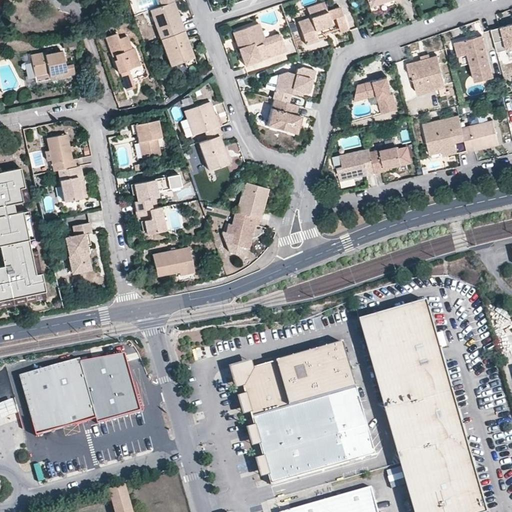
[(160,0),(163,5),(150,9),(160,39),(184,30),(181,21),(179,22),(177,19),(179,15),(173,0),(160,0)]
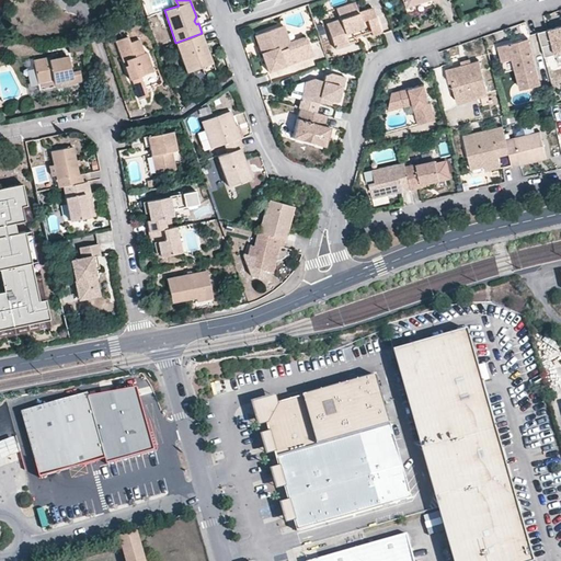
[(422,0),(403,7),(407,14),(430,7),(430,3),(432,3),(432,0),(431,0),(422,0)]
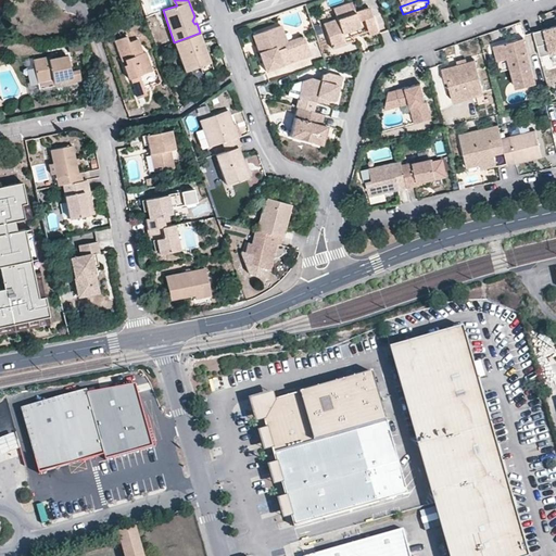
[(344,43),(341,33),(359,27),(357,22),(363,21),(366,30),(368,35),(377,32),(368,8),(354,12),(351,3),(332,9),(336,19),(323,24),(330,48),(344,43)]
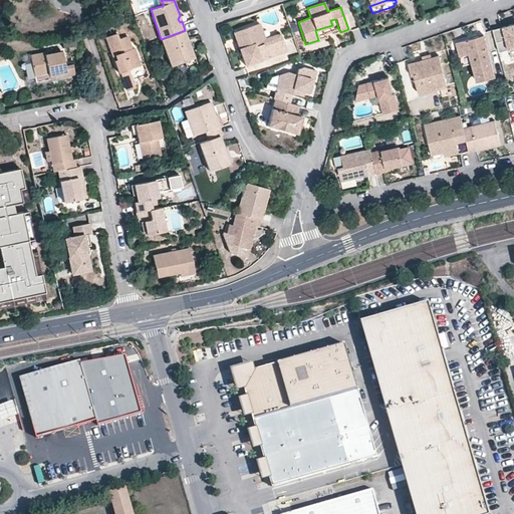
[(259,23),(255,24),(261,43),(266,42),(265,37),(259,23)]
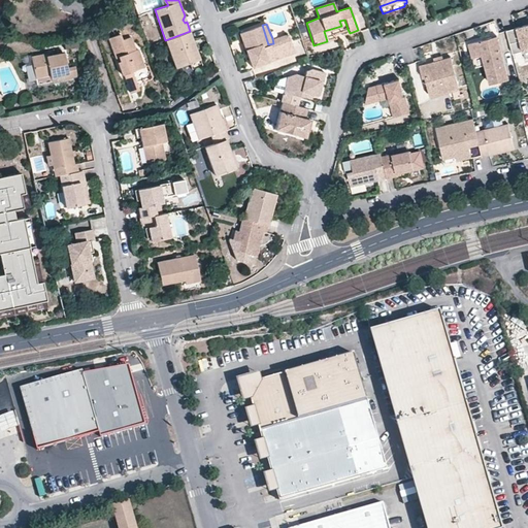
[(289,38),(273,43),(268,44),(262,25),(240,32),(244,46),(252,66),(293,52),(289,38)]
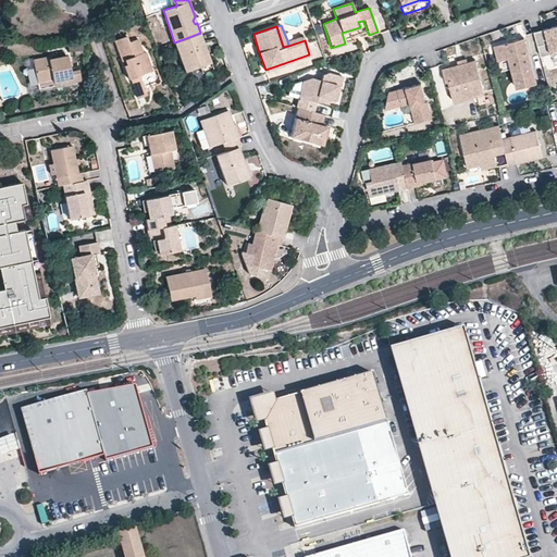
[(556,26),(535,34),(542,57),(556,51),(556,26)]
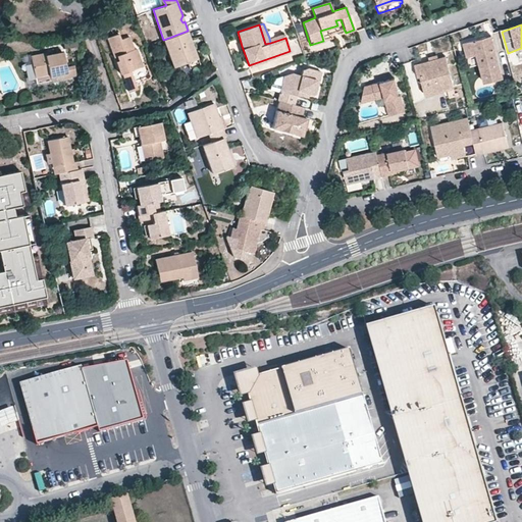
[(188,31),(163,40),(172,67),(187,62),(197,58),(188,31)]
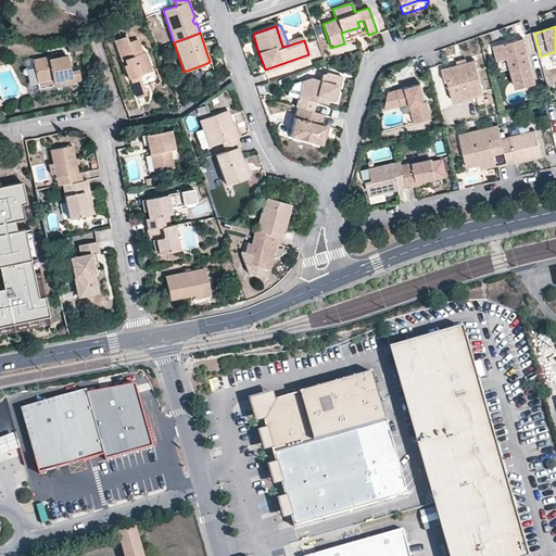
[(287,40),(288,46),(304,40),(302,35),(287,40)]
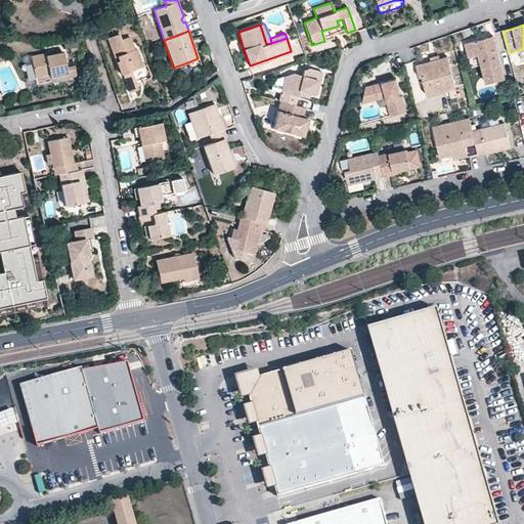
[(128,72),(141,68),(135,49),(133,50),(128,38),(121,40),(118,35),(106,39),(113,57),(116,56),(117,59),(116,62),(119,75),(121,74),(123,75),(128,92),(136,90),(131,74),(129,74),(128,72)]
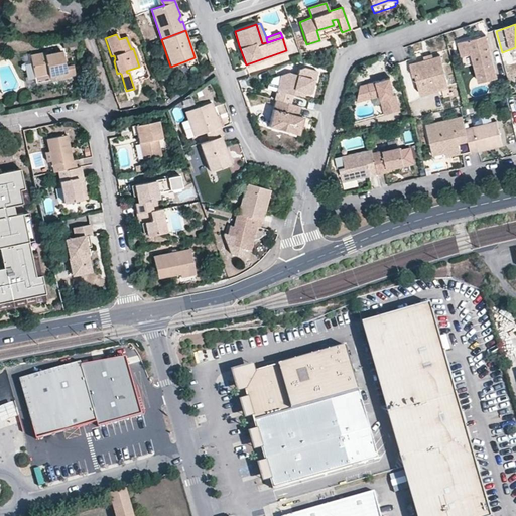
[(461,56),(469,54),(472,65),(477,83),(495,78),(485,39),(480,41),(479,37),(457,43),(461,56)]
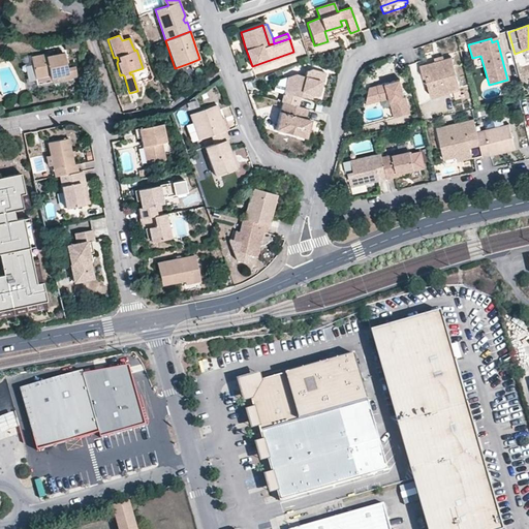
[(76,76),(75,66),(67,68),(65,54),(48,57),(48,54),(33,56),(36,78),(37,84),(53,82),(53,78),(68,74),(69,79),(76,76)]
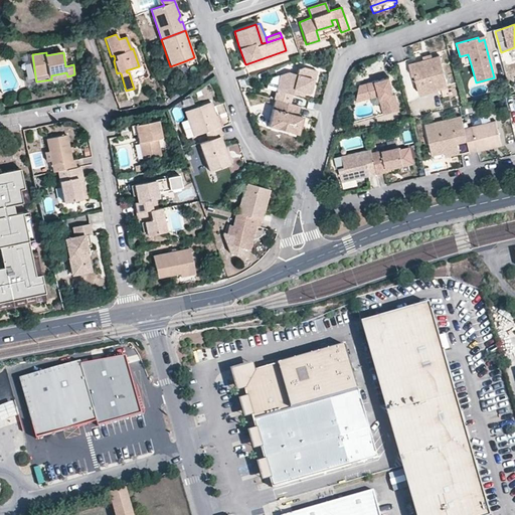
[(35,75),(32,54),(25,56),(30,86),(68,78),(67,76),(66,72),(51,75),(51,79),(36,81),(35,75)]
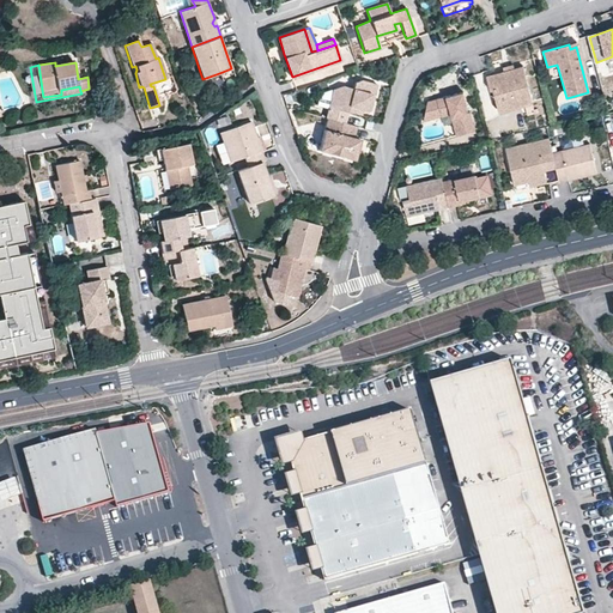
[(551,80),(560,77),(557,65),(547,67),(551,80)]
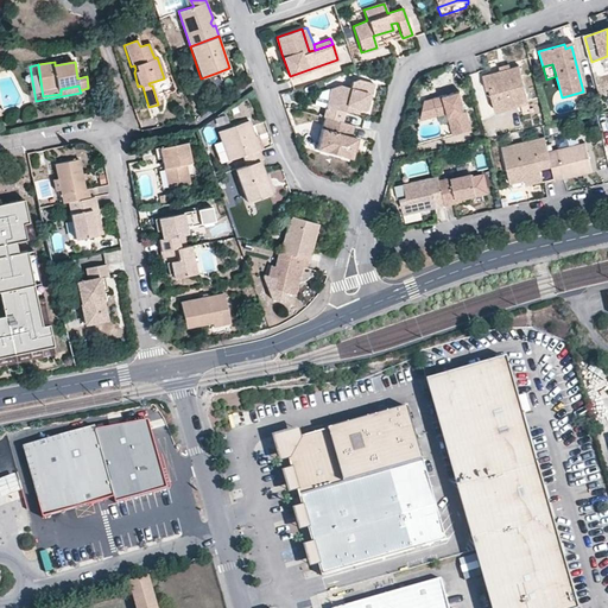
[(488,74),(492,88),(485,89),(486,95),(489,95),(493,112),(526,102),(518,67),(510,68),(500,70),(488,74)]
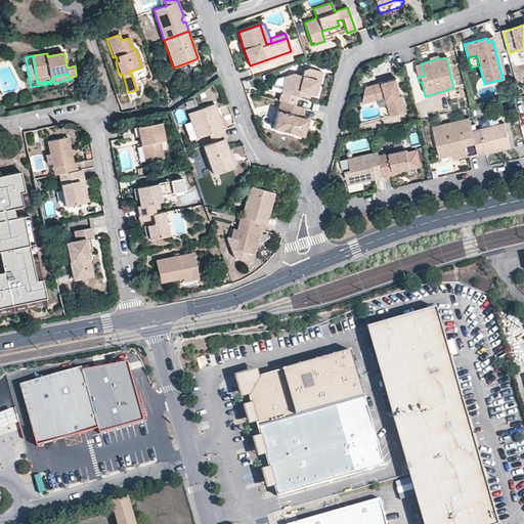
[(187,62),(189,69),(201,64),(198,58),(187,62)]
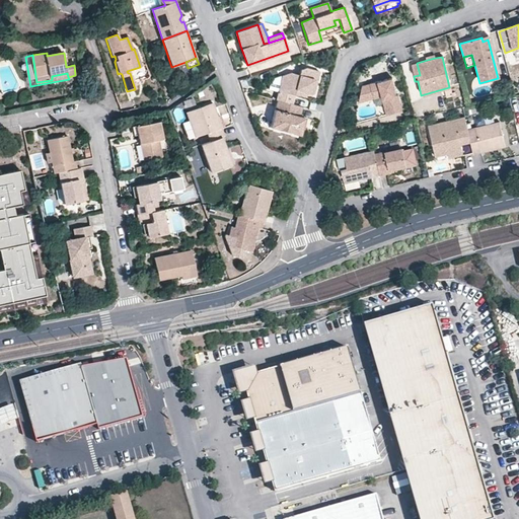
[(414,76),(420,75),(417,63),(411,65),(414,76)]
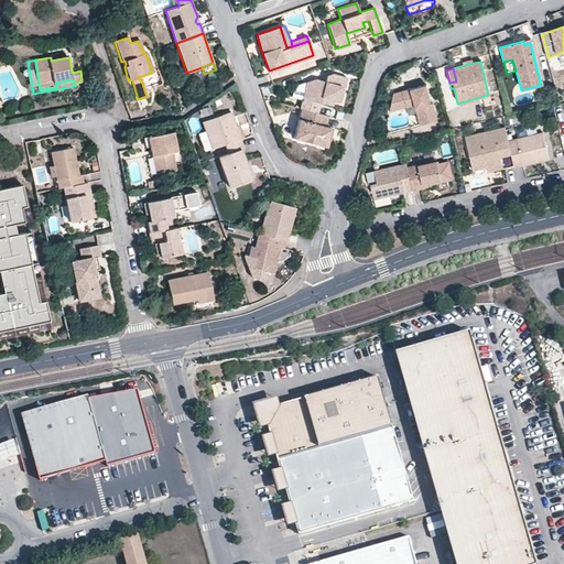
[(332,73),(325,75),(324,82),(316,78),(306,82),(299,108),(302,109),(315,114),(318,102),(326,104),(327,99),(334,99),(339,101),(346,77),(332,73)]
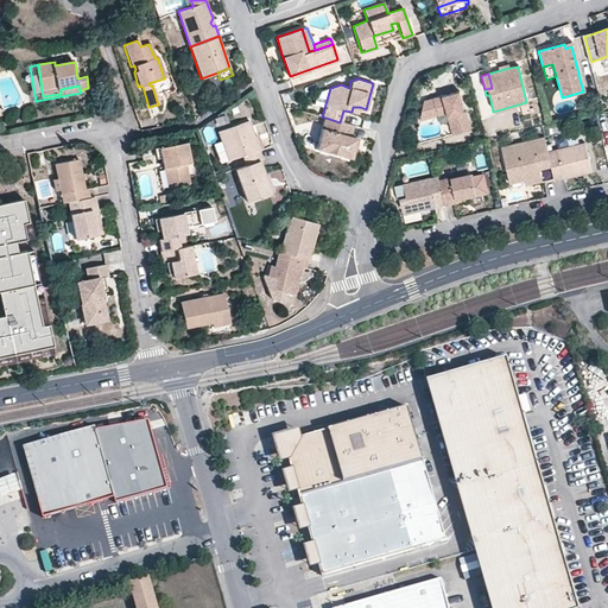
[(445,115),(450,115),(455,132),(470,128),(466,111),(463,111),(457,92),(423,100),(418,119),(436,115),(434,108),(443,107),(444,112),(445,115)]
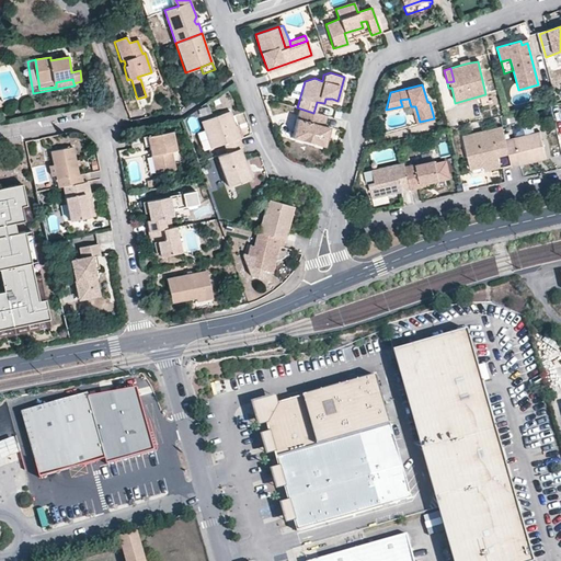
[(455,103),(457,107),(488,99),(485,94),(455,103)]
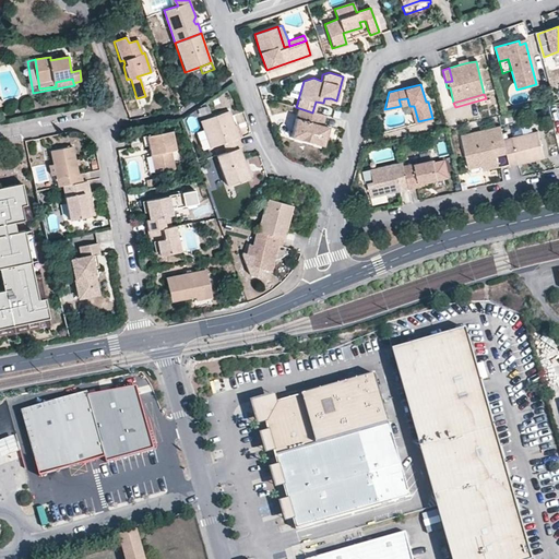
[(413,123),(418,121),(414,106),(409,106),(413,123)]
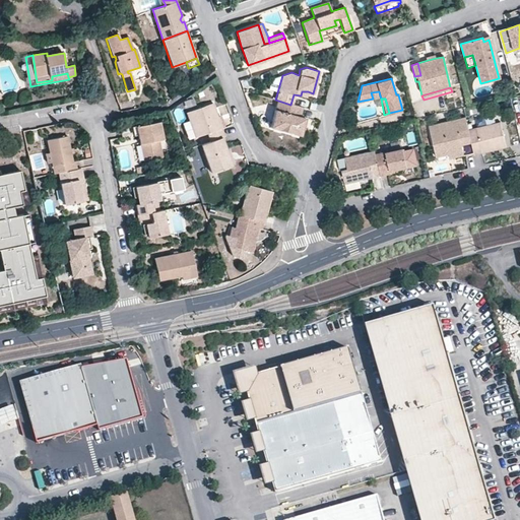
[(299,135),(304,118),(296,115),(298,107),(290,105),(278,101),(270,127),(299,135)]
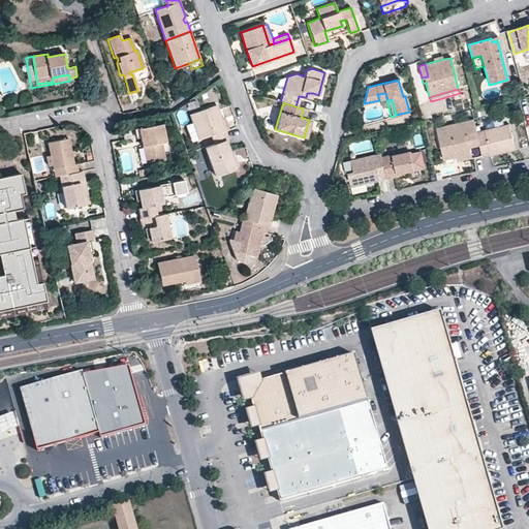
[(196,138),(209,134),(212,145),(224,141),(227,138),(215,104),(188,114),(196,138)]
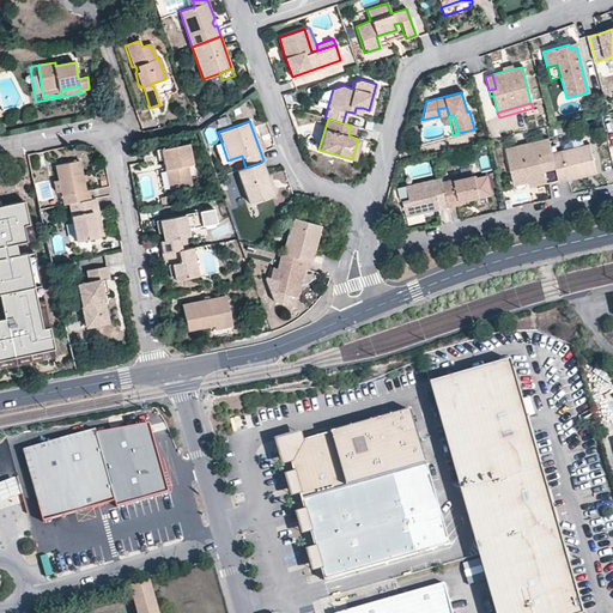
[(530,178),(545,175),(544,171),(556,169),(551,152),(547,138),(528,143),(505,147),(515,184),(532,181),(530,178)]
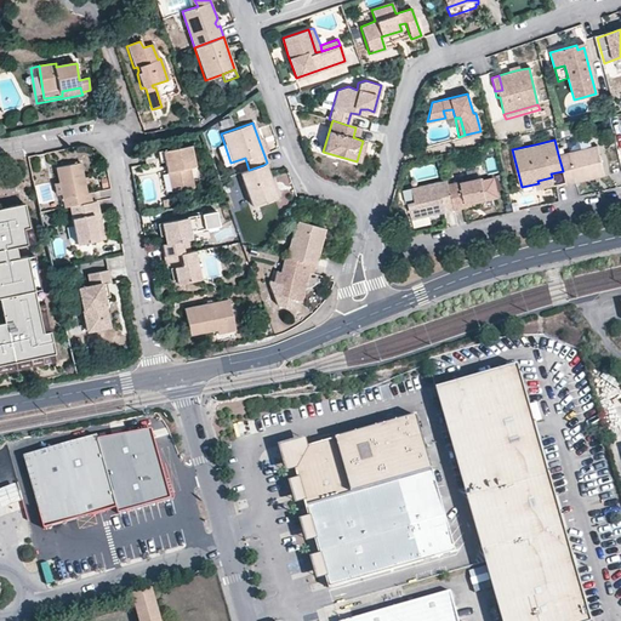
[(178,191),(193,188),(189,169),(195,167),(191,146),(163,152),(165,161),(172,160),(174,172),(178,191)]
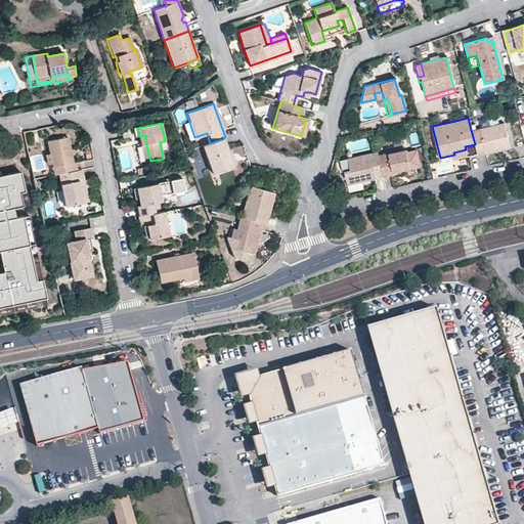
[(475,144),(477,155),(508,147),(503,123),(471,130),(475,144)]
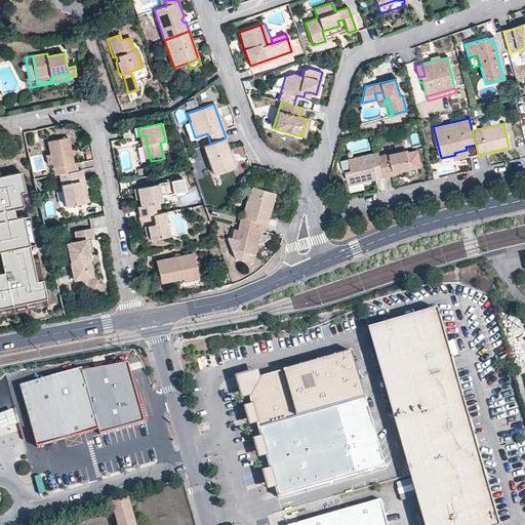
[(77,163),(74,163),(69,139),(48,144),(50,156),(53,166),(55,176),(59,175),(79,171),(77,163)]
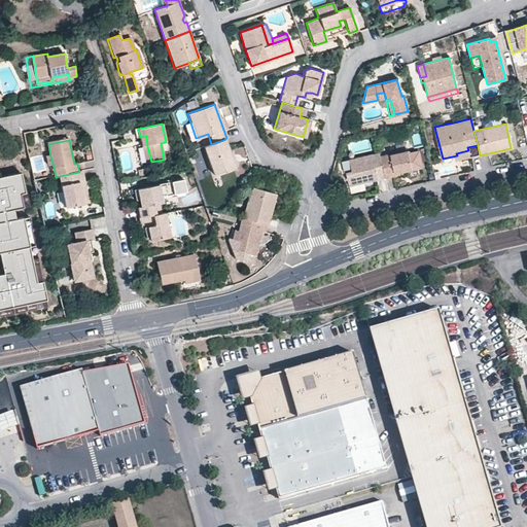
[(211,144),(201,147),(211,174),(233,167),(229,154),(223,140),(211,144)]
